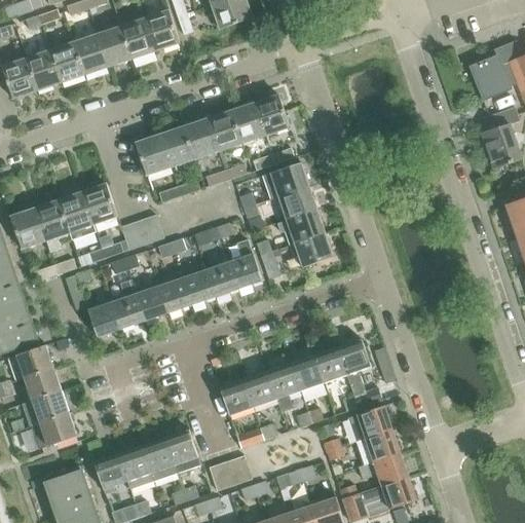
[(23,0),(16,2),(21,13),(32,9),(29,0),(23,0)]
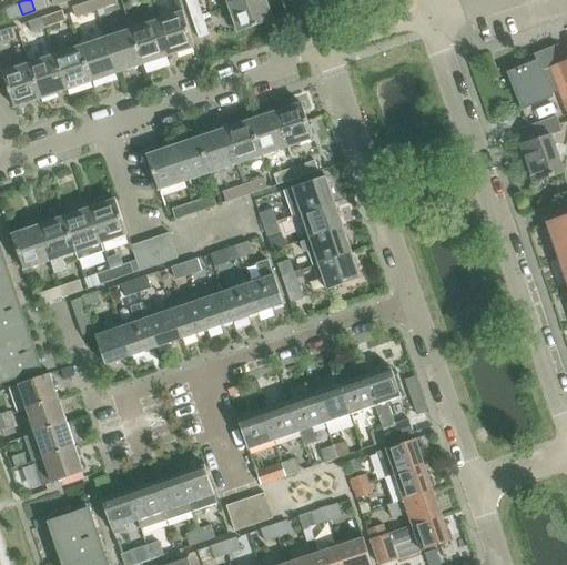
[(76,16),(94,9),(91,0),(84,0),(72,4),(76,16)]
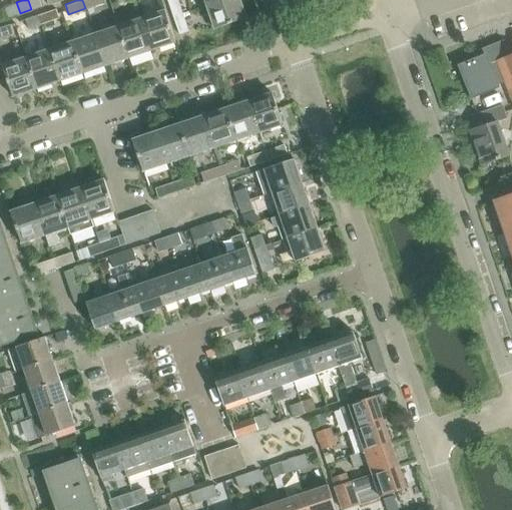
[(82,0),(85,8),(105,1),(104,0),(82,0)]
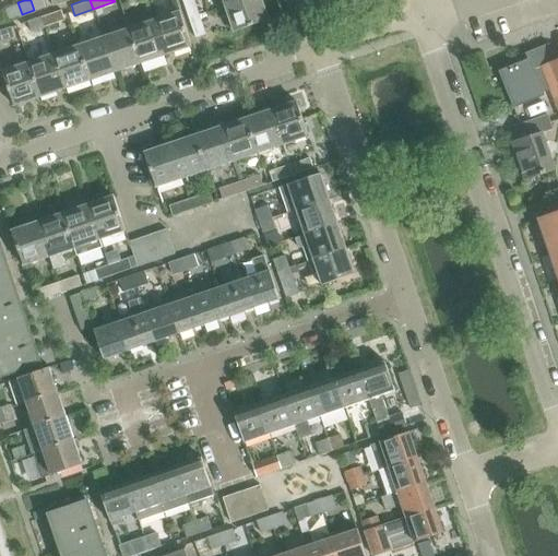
[(181,0),(188,18),(198,13),(192,0),(181,0)]
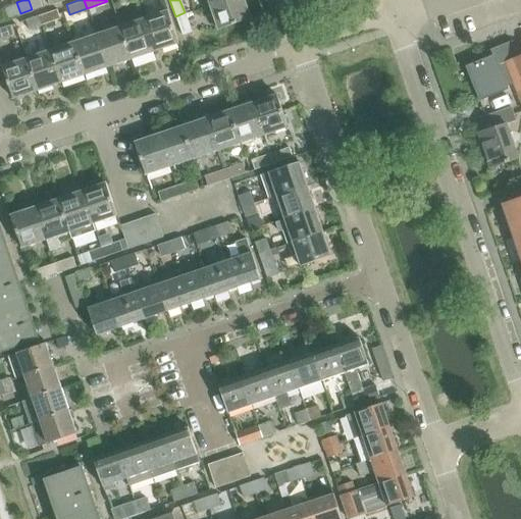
[(249,16),(243,0),(222,0),(210,4),(218,28),(249,16)]
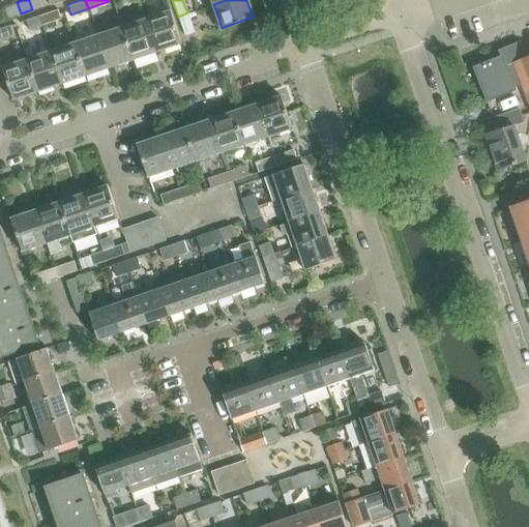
[(8,18),(21,13),(17,2),(4,6),(8,18)]
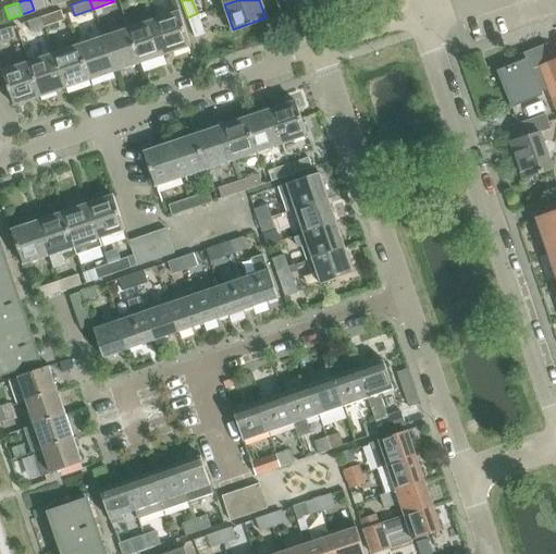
[(60,8),(39,15),(42,26),(64,19),(60,8)]
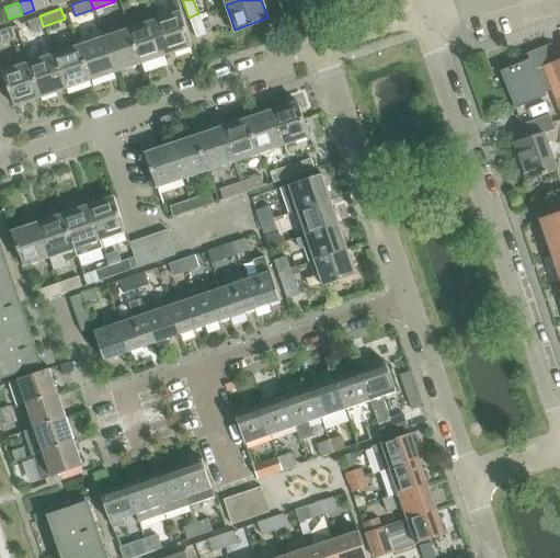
[(179,10),(152,19),(164,54),(191,45),(179,10)]
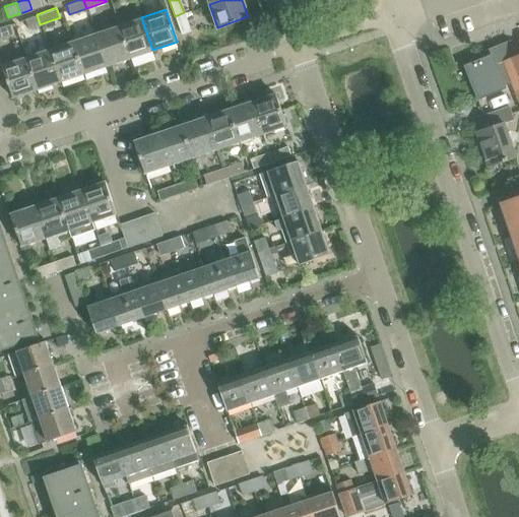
[(190,30),(184,12),(175,16),(181,34),(190,30)]
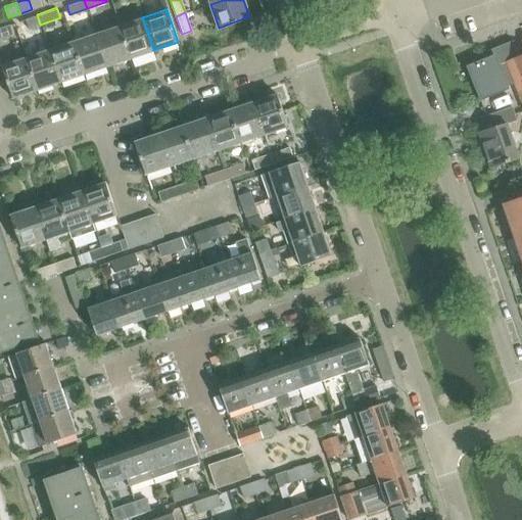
[(29,29),(40,25),(37,14),(25,18),(29,29)]
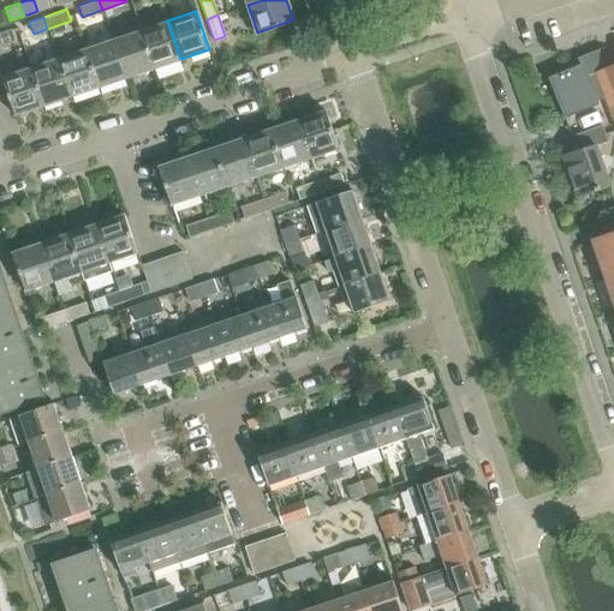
[(167,21),(139,30),(153,69),(180,59),(167,21)]
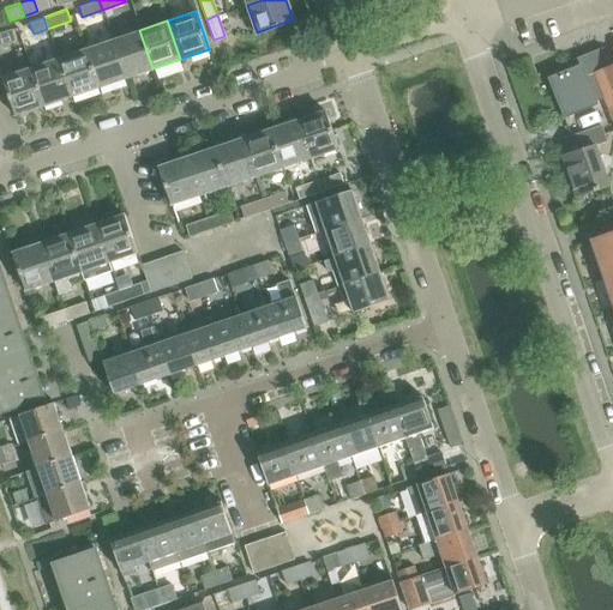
[(0,44),(14,40),(10,28),(0,31),(0,44)]
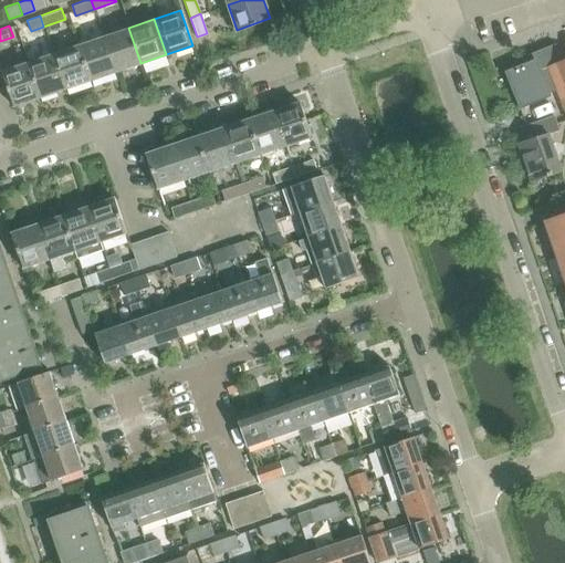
[(128,28),(103,37),(115,71),(140,63),(128,28)]
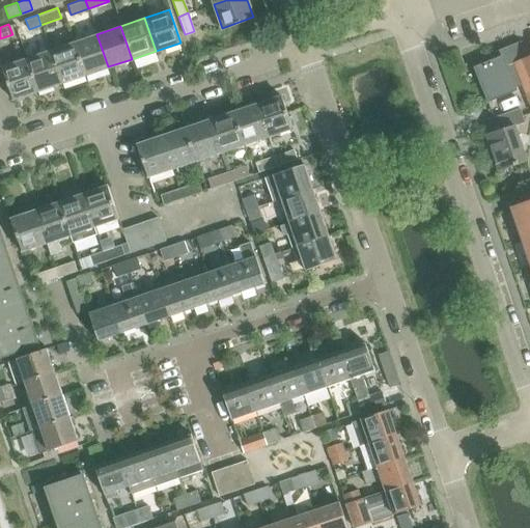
[(96,34),(74,42),(84,75),(108,66),(96,34)]
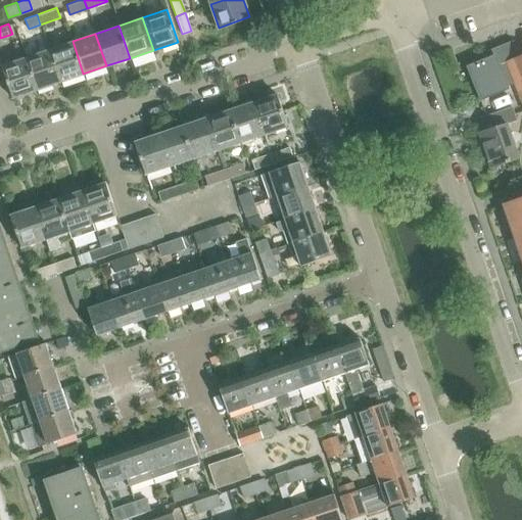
[(491,54),(466,65),(479,97),(507,86),(506,84),(514,81),(521,101),(521,41),(521,42),(515,45),(512,38),(489,47),(491,54)]
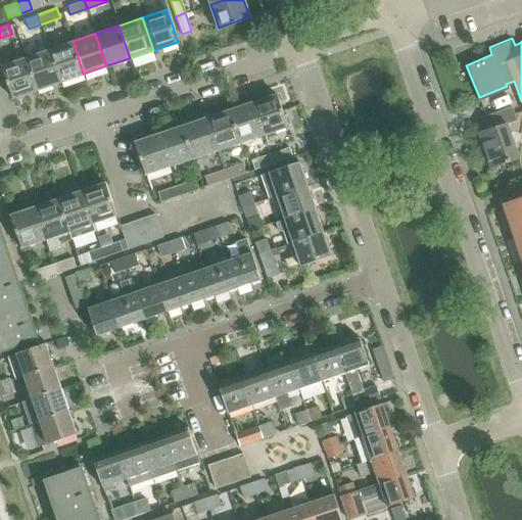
[(73,41),(48,49),(59,82),(83,74),(73,41)]
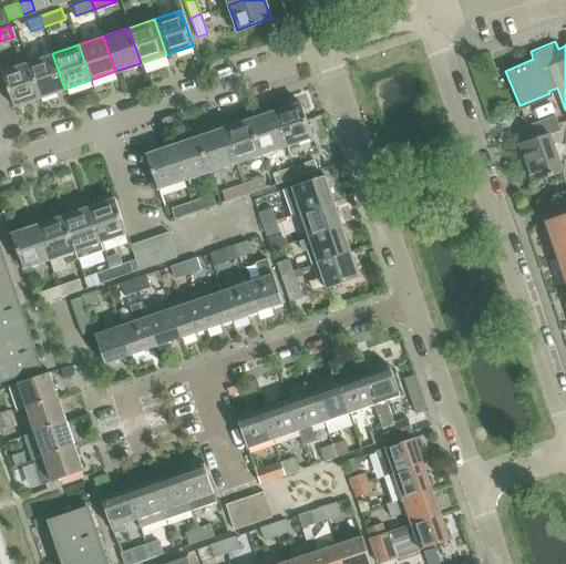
[(52,53),(27,62),(39,96),(64,89),(52,53)]
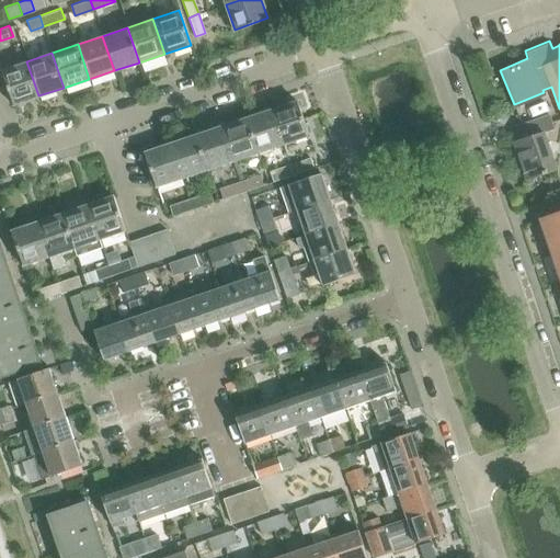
[(3,72),(6,80),(13,104),(38,95),(26,61),(2,69),(3,72)]
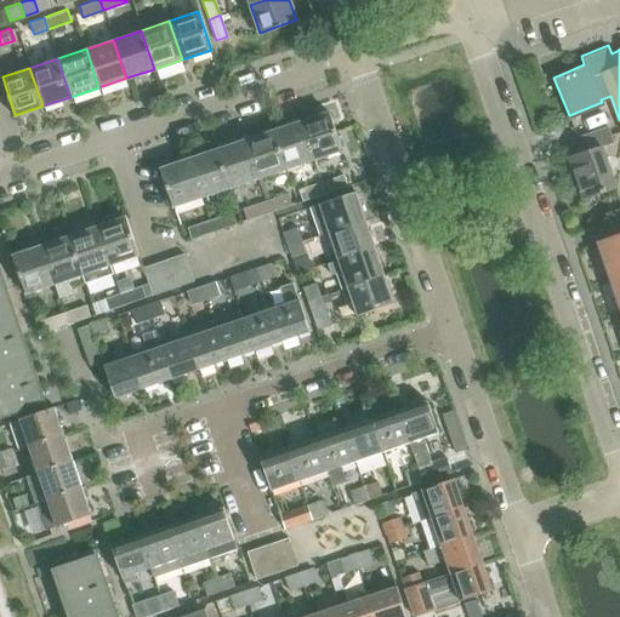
[(328,110),(300,120),(313,159),(341,149),(328,110)]
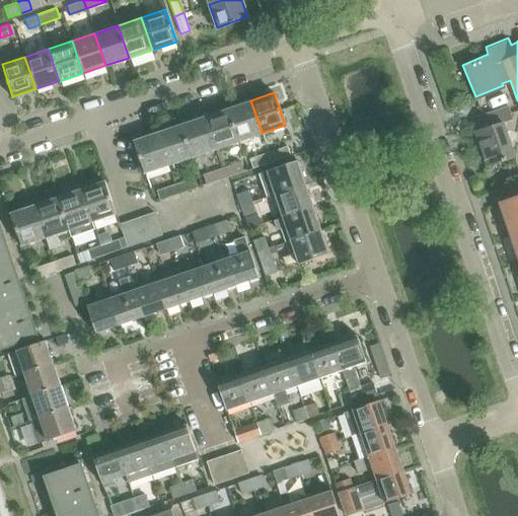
[(250,100),(227,107),(238,141),(262,133),(250,100)]
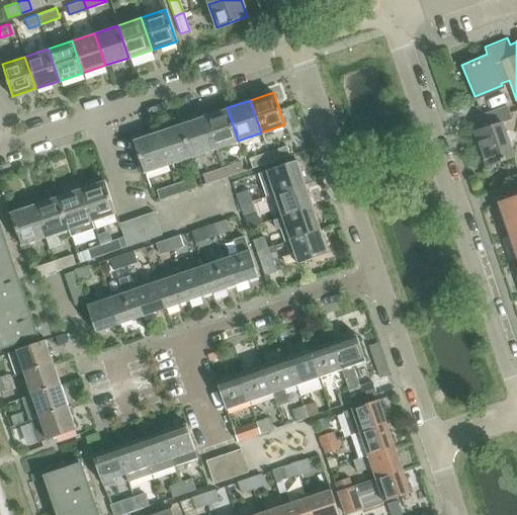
[(500,120),(510,117),(506,104),(481,113),(475,115),(479,126),(474,129),(485,165),(512,156),(500,120)]
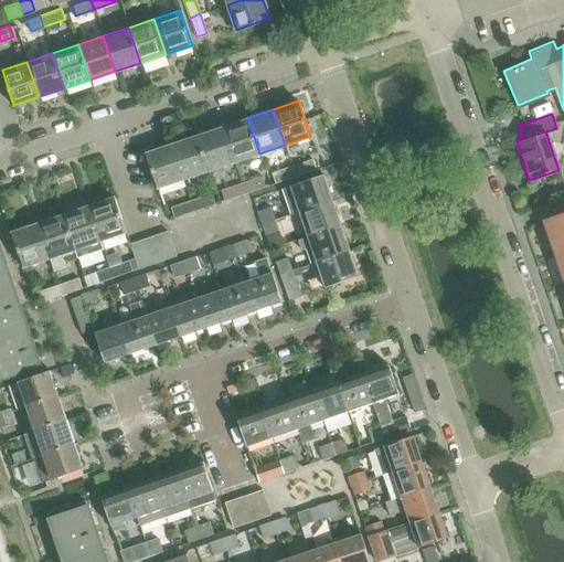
[(247,117),(221,126),(233,162),(259,154),(247,117)]
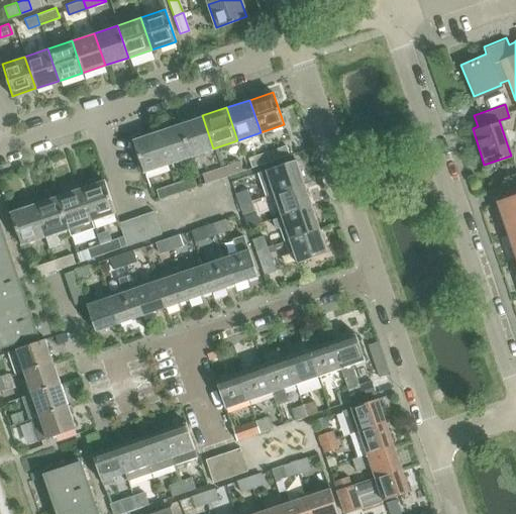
[(202,115),(179,123),(190,156),(213,148),(202,115)]
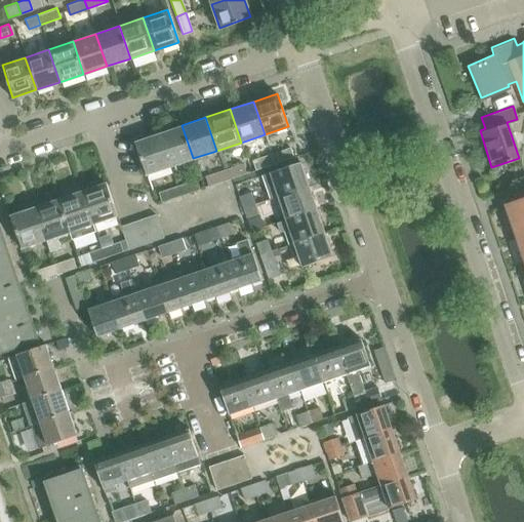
[(182,125),(159,133),(169,166),(193,158),(182,125)]
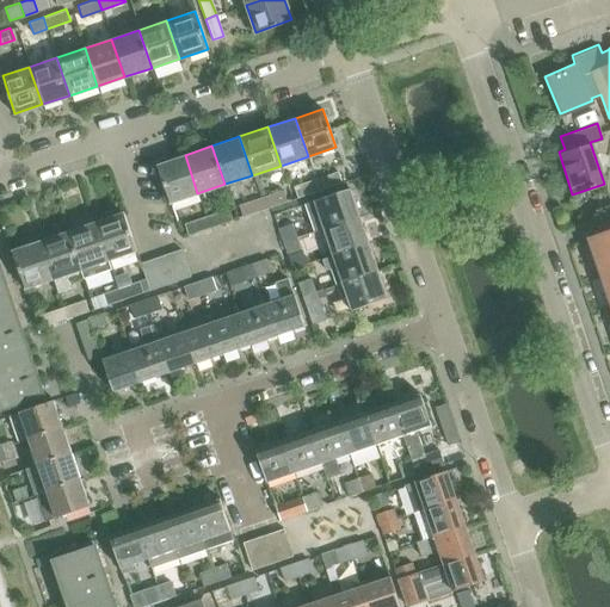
[(170,203),(197,193),(185,155),(156,163),(170,203)]
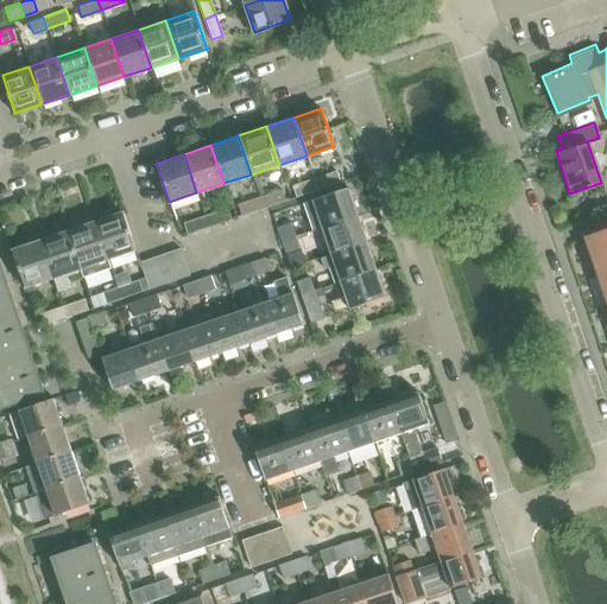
[(335,170),(314,177),(317,189),(340,182),(335,170)]
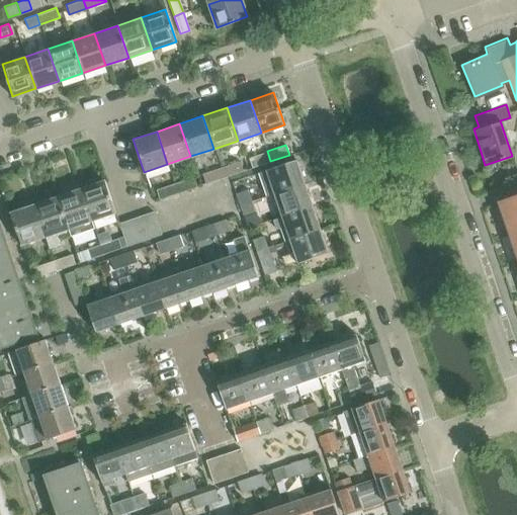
[(252,167),(270,161),(267,151),(248,157),(252,167)]
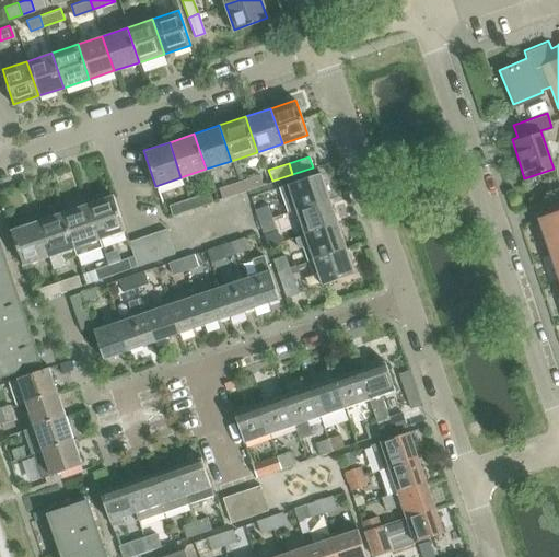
[(319,172),(279,185),(289,211),(295,209),(329,198),(319,172)]
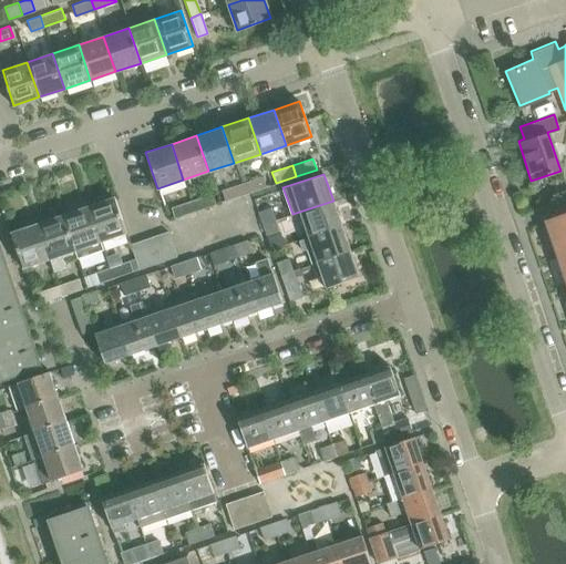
[(240,183),(245,194),(266,186),(263,175),(240,183)]
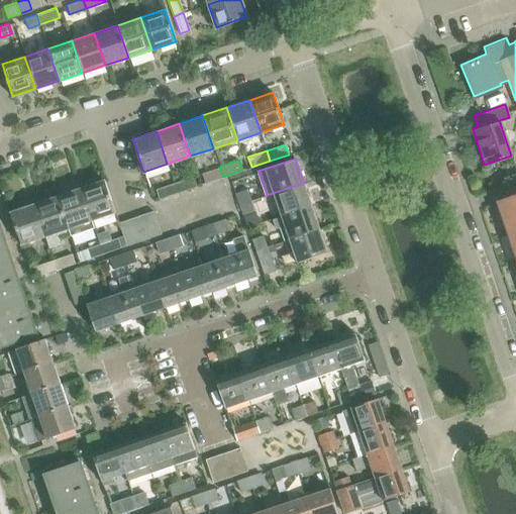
[(205,183),(223,177),(219,167),(201,173),(205,183)]
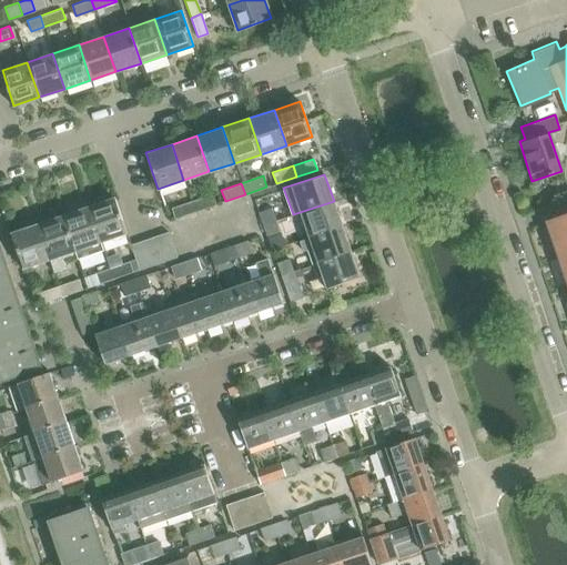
[(212,193),(190,200),(194,211),(215,204),(212,193)]
